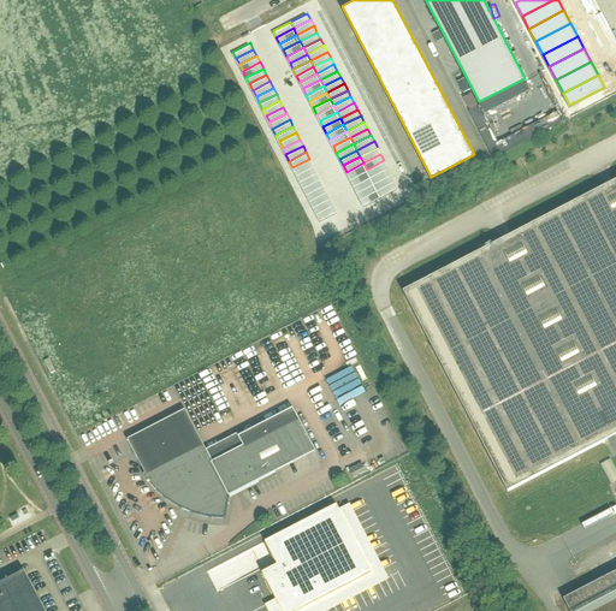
[(309,159),(292,167),(296,173),(313,165),(309,159)]
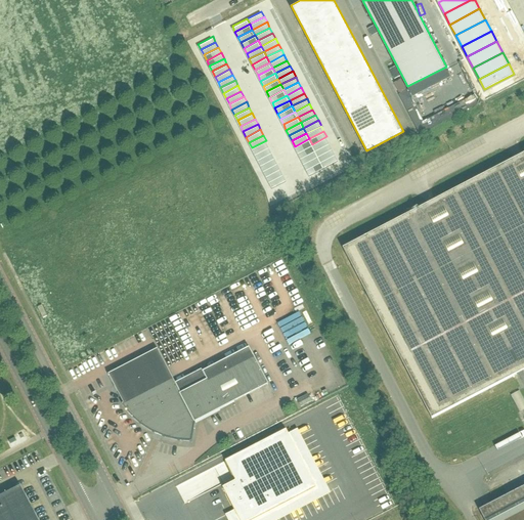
[(330,142),(326,136),(312,144),(315,149),(330,142)]
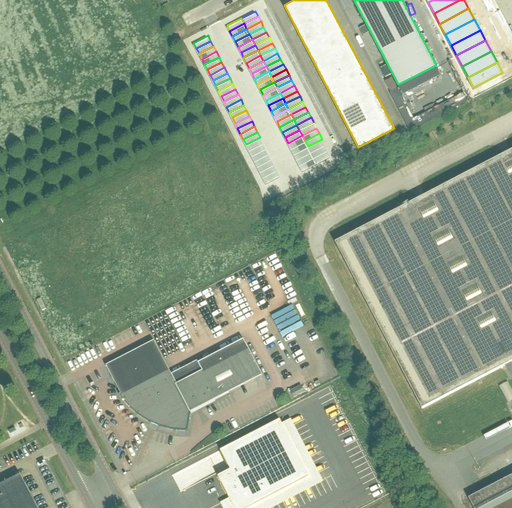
[(288,143),(291,148),(305,141),(302,135),(288,143)]
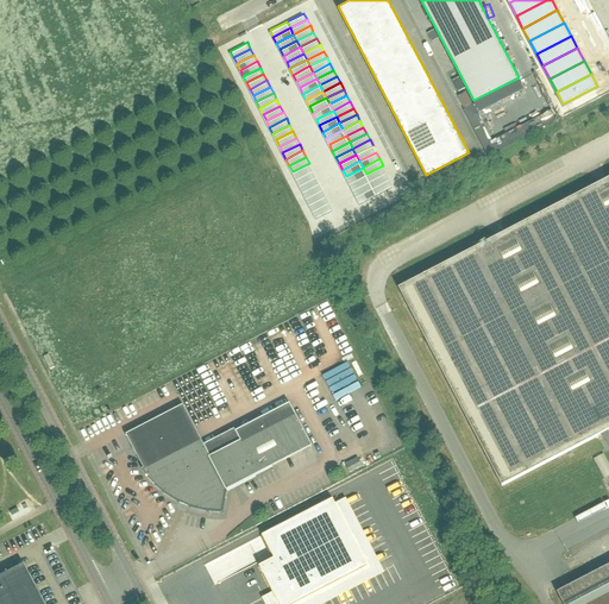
[(313,169),(309,163),(293,171),(295,178),(313,169)]
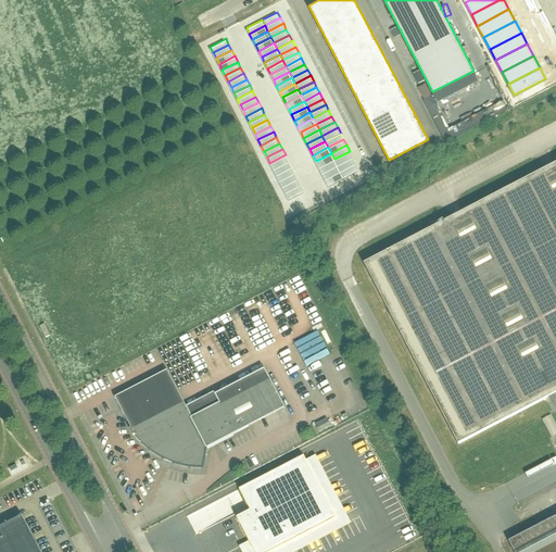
[(350,151),(335,159),(337,164),(353,157),(350,151)]
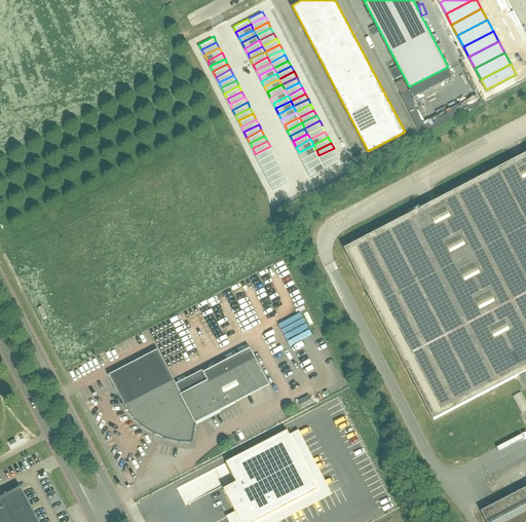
[(299,152),(301,157),(316,150),(313,145),(299,152)]
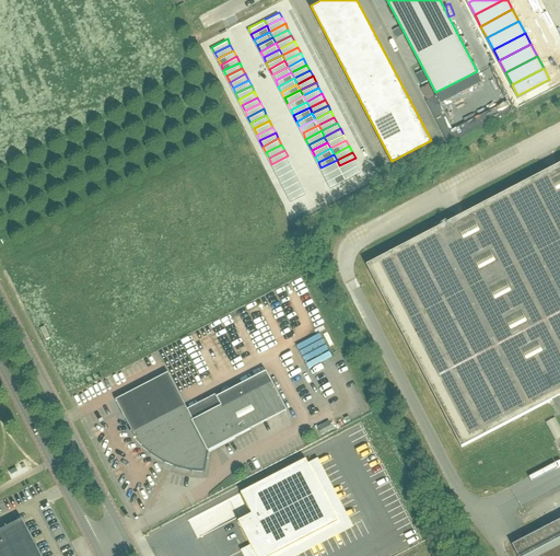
[(288,155),(271,164),(275,170),(290,162),(288,155)]
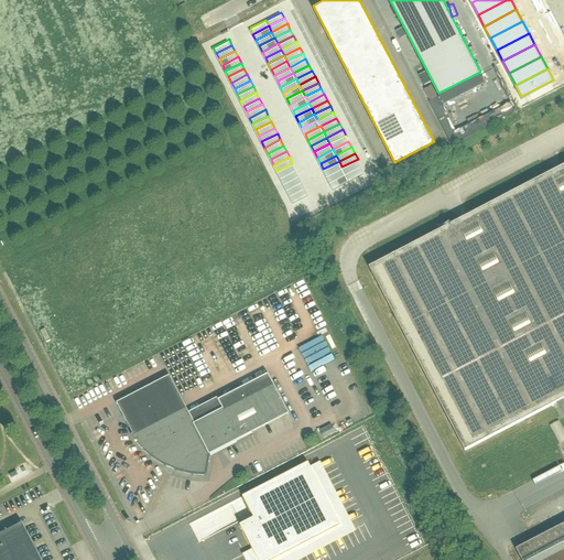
[(358,159),(342,167),(345,173),(360,164),(358,159)]
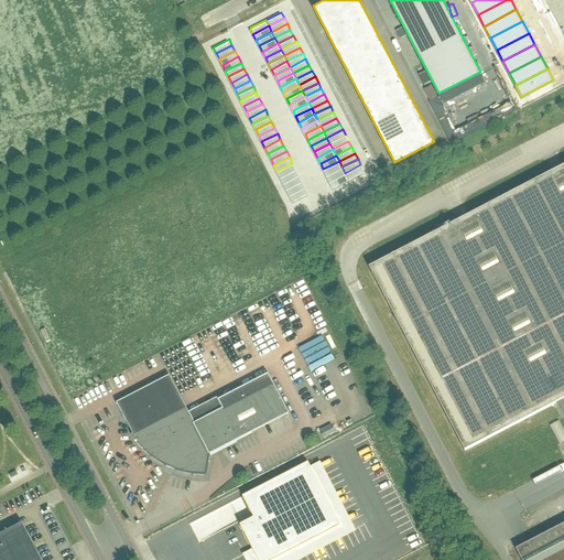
[(326,175),(342,167),(339,161),(323,169),(326,175)]
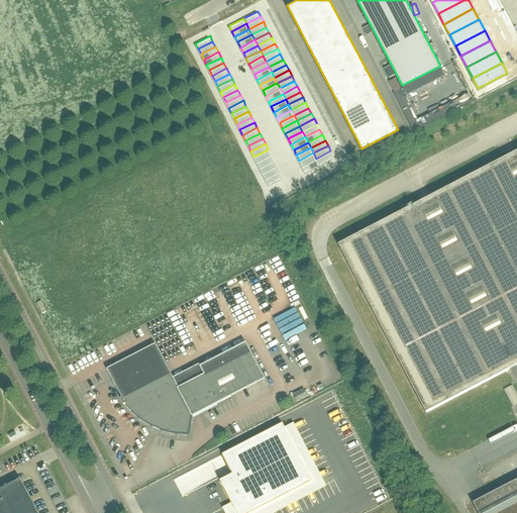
[(516,148),(338,242),(426,410),(516,362),(516,148)]
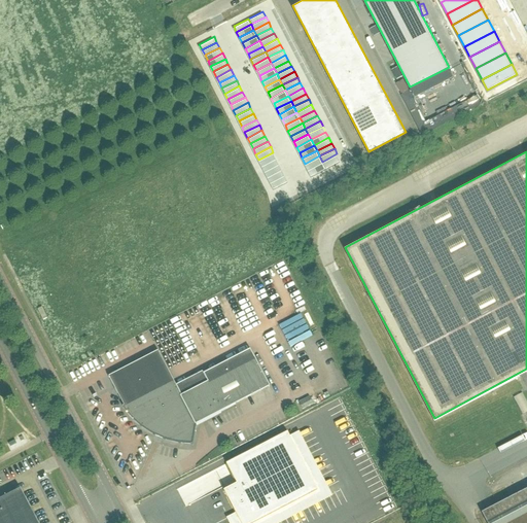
[(258,160),(261,165),(276,158),(273,152),(258,160)]
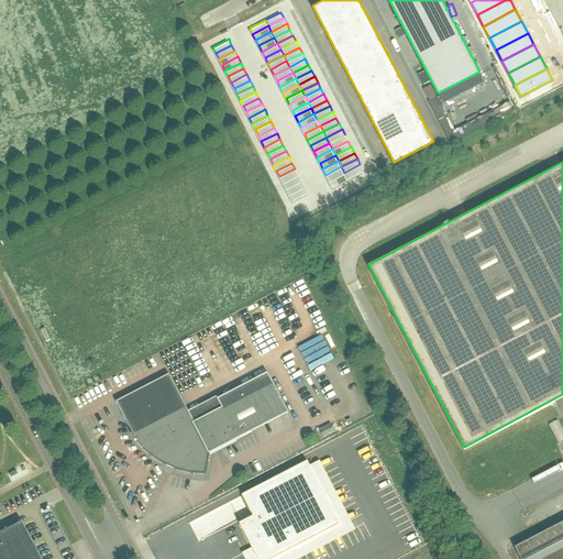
[(344,173),(348,178),(363,171),(360,164),(344,173)]
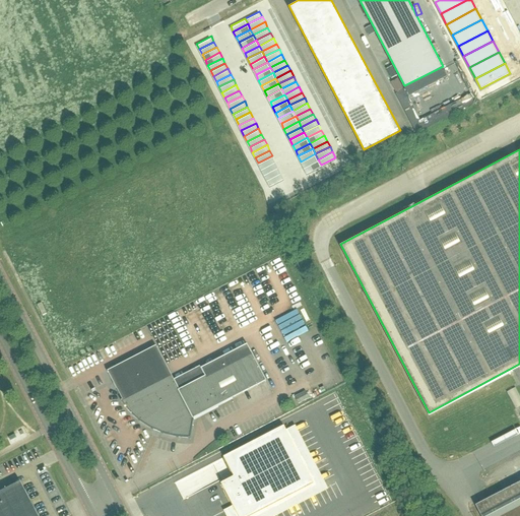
[(304,167),(318,159),(315,153),(301,162),(304,167)]
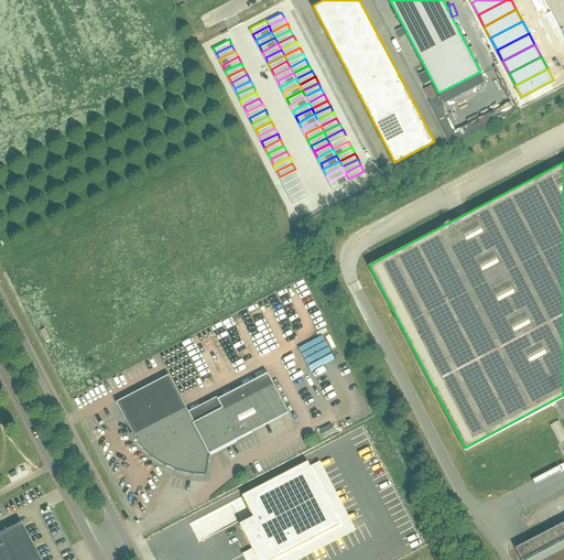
[(299,174),(295,169),(280,176),(283,183),(299,174)]
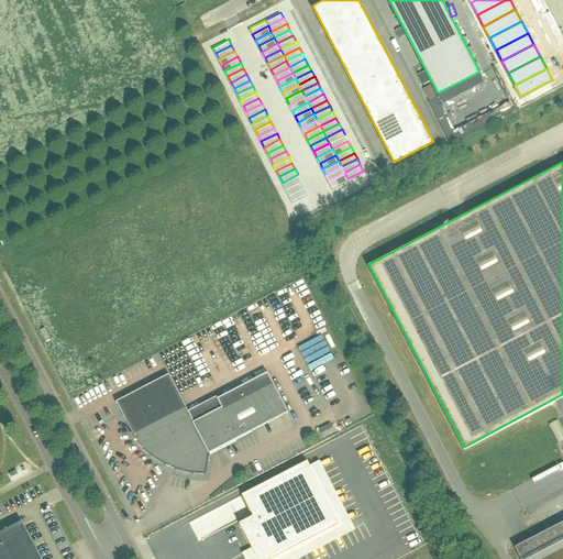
[(344,173),(329,181),(332,187),(348,178),(344,173)]
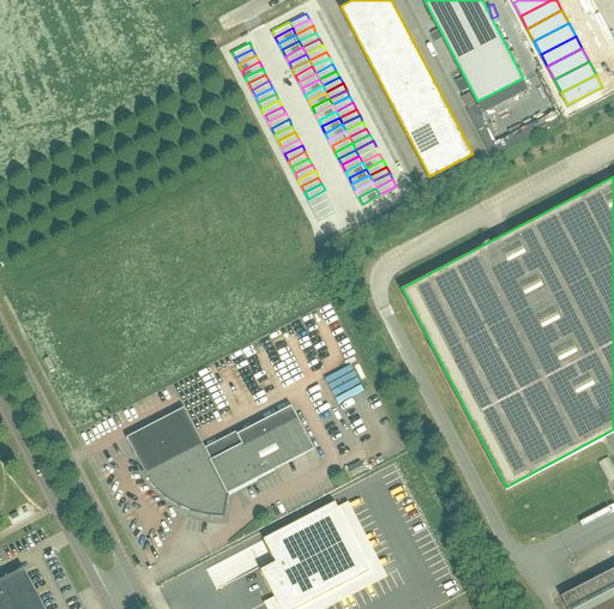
[(308,199),(311,205),(329,197),(325,190),(308,199)]
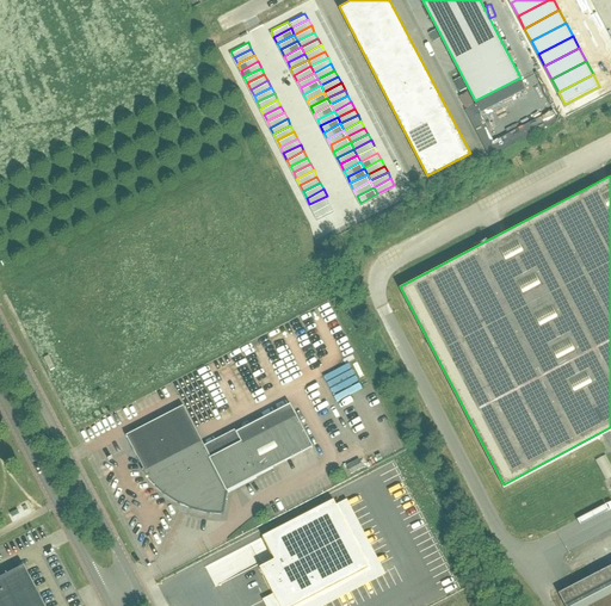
[(313,210),(329,202),(327,196),(309,204),(313,210)]
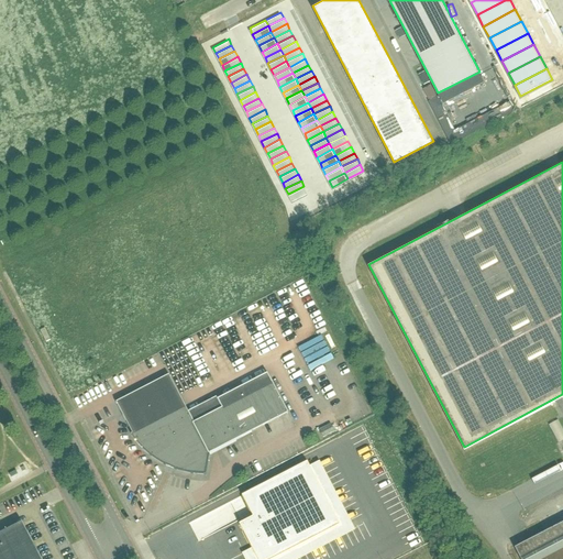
[(304,186),(288,194),(291,200),(307,192),(304,186)]
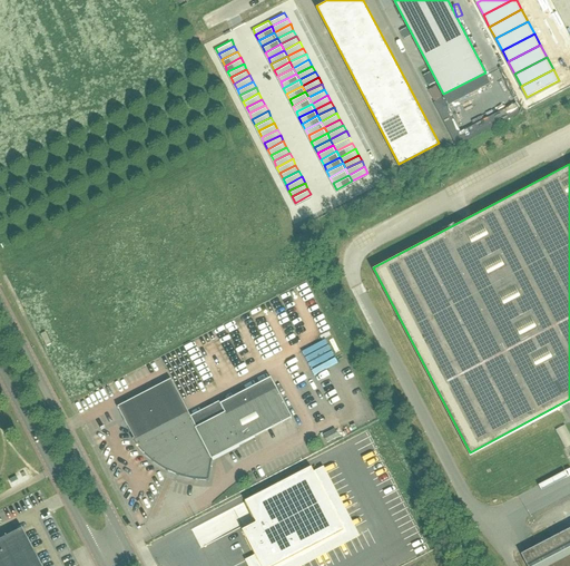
[(225,410),(197,425),(188,408),(172,377),(153,386),(153,387),(118,405),(131,429),(135,436),(133,437),(139,445),(146,452),(153,458),(166,467),(179,472),(194,476),(208,477),(213,456),(292,415),(276,383),(271,374),(220,401),(225,410)]
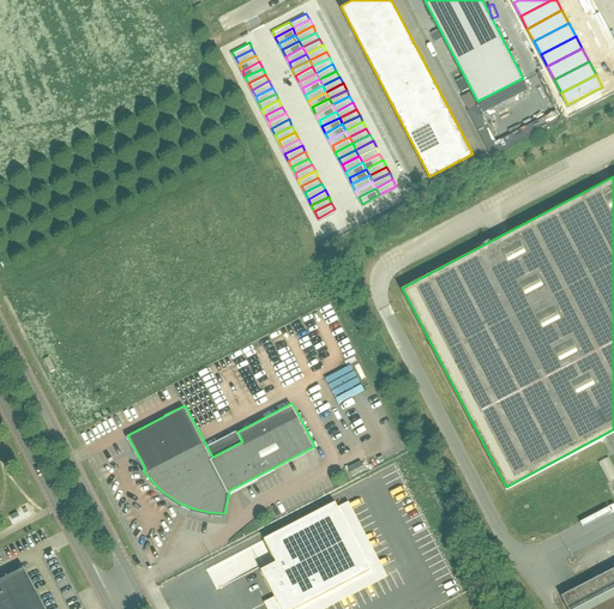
[(351,466),(361,460),(357,456),(349,462),(351,466)]
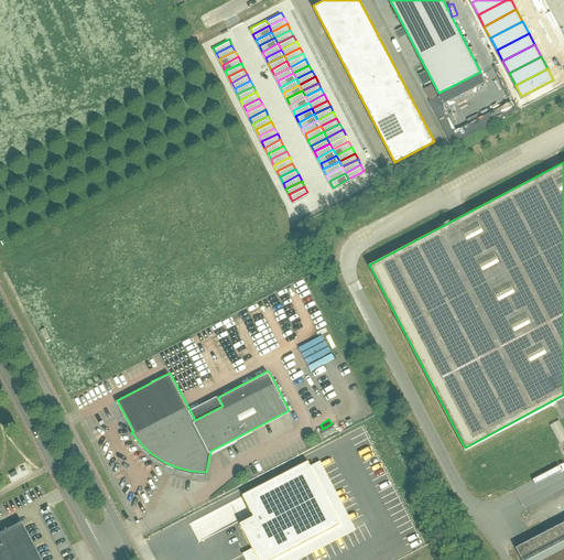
[(253,512),(239,519),(260,559),(263,559),(340,520),(307,456),(242,491),(253,512)]
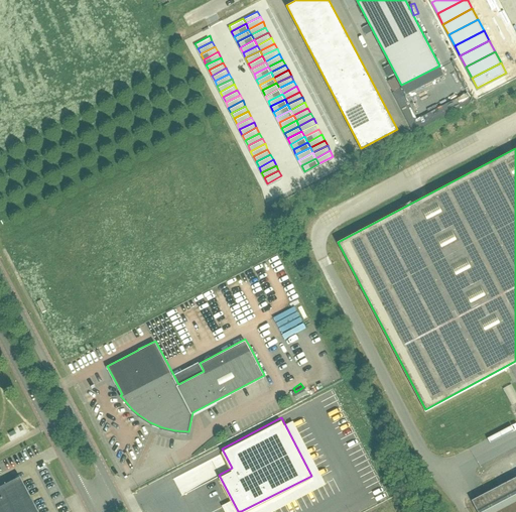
[(46,473),(40,477),(43,482),(49,478),(46,473)]
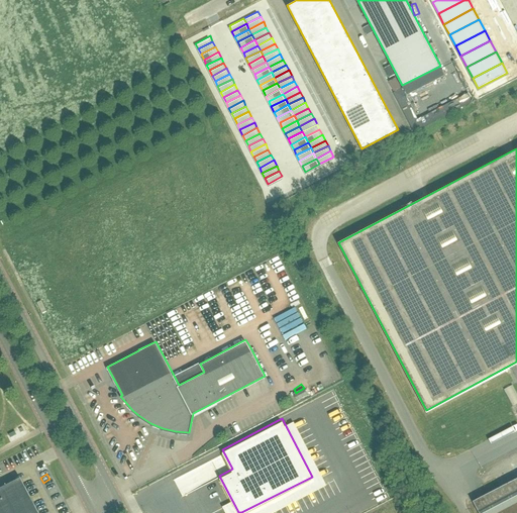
[(29,496),(20,477),(0,487),(0,512),(38,512),(34,504),(30,495),(29,496)]
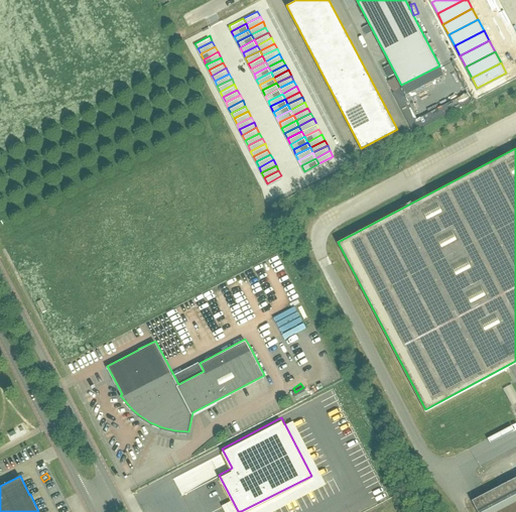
[(515,511),(515,476),(472,499),(479,511),(515,511)]
